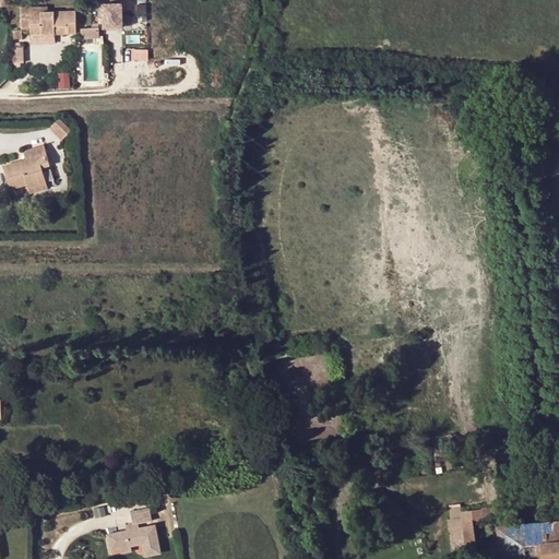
[(32,11),(32,6),(23,6),(23,28),(32,28),(32,34),(55,33),(55,25),(67,25),(67,34),(76,34),(76,11),(49,11),(32,11)]
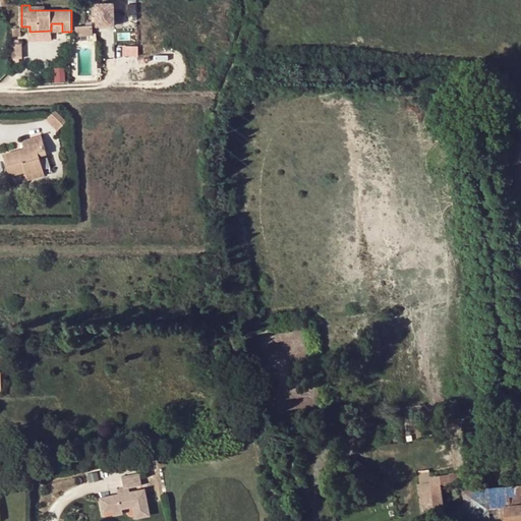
[(115,12),(98,12),(98,35),(116,35),(115,12)]
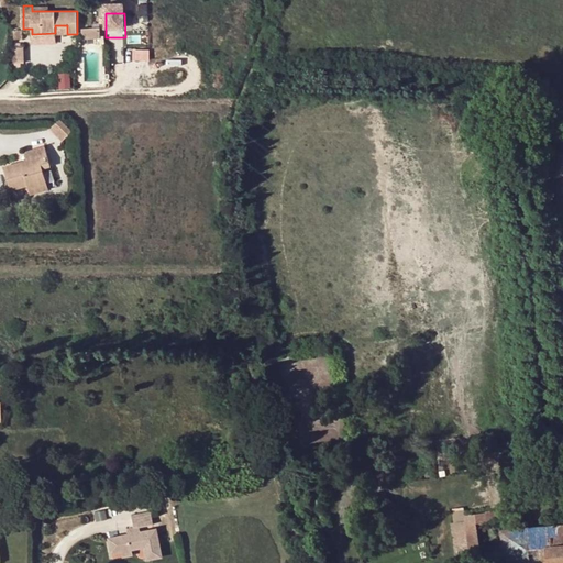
[(94,29),(84,29),(84,40),(94,39),(94,29)]
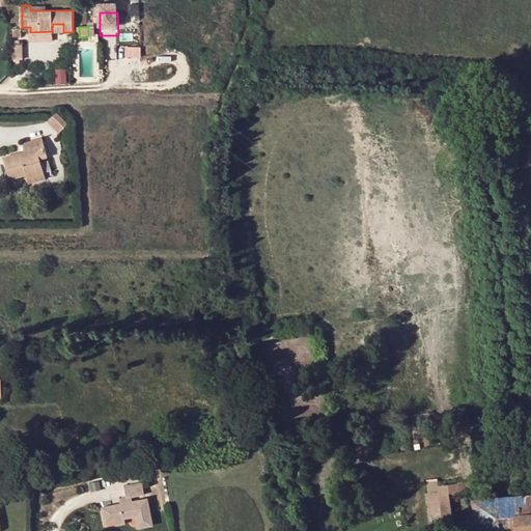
[(127,46),(127,54),(142,54),(142,46),(127,46)]
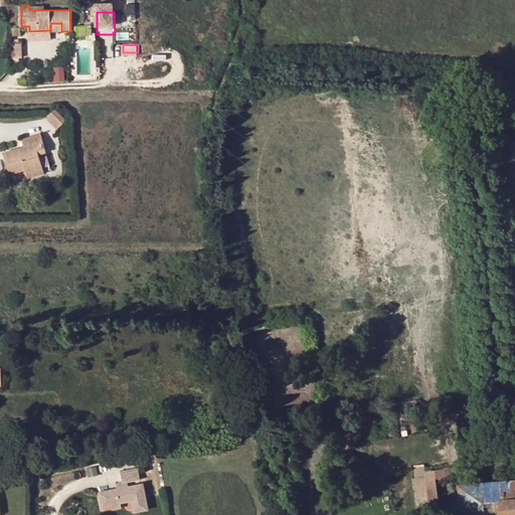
[(63,120),(52,109),(44,118),(55,129),(63,120)]
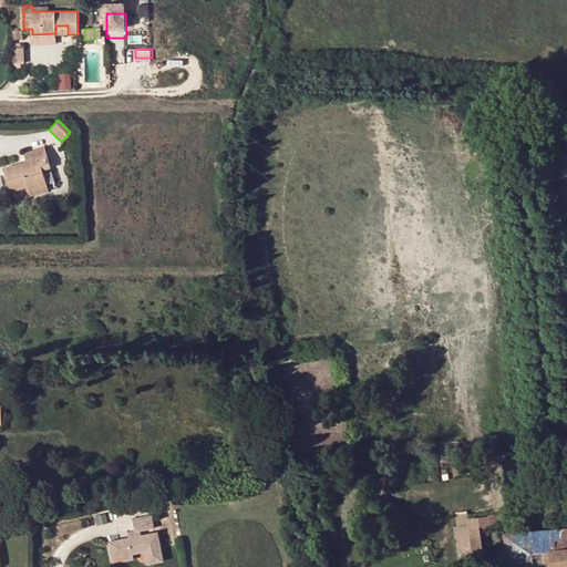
[(29,161),(24,162),(1,168),(9,192),(26,186),(27,191),(45,185),(41,169),(49,167),(43,147),(27,153),(29,161)]
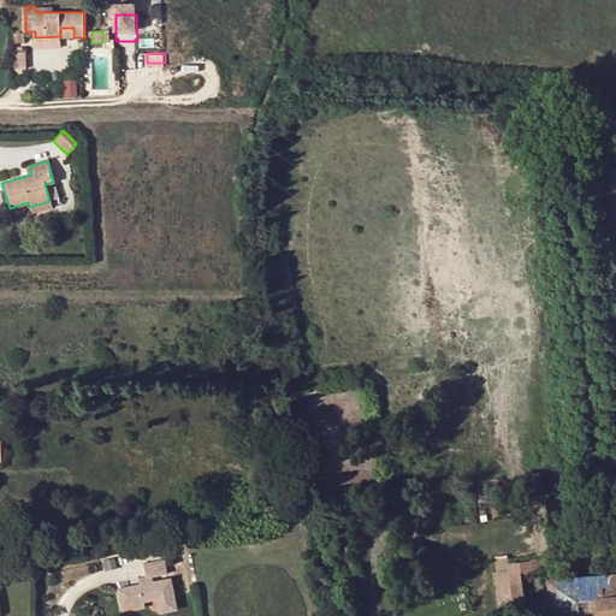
[(49,201),(29,207),(31,212),(51,206),(49,201)]
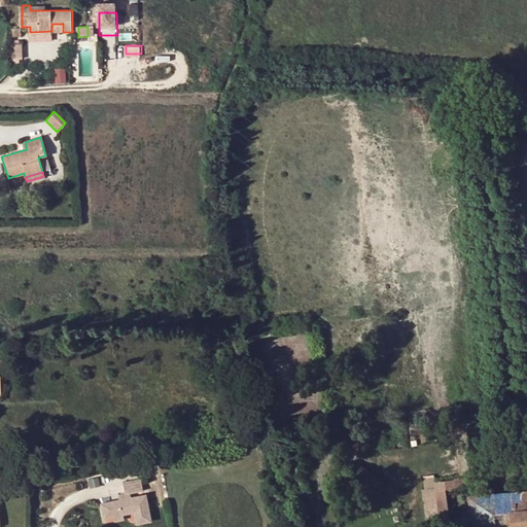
[(126,450),(113,455),(117,463),(129,458),(126,450)]
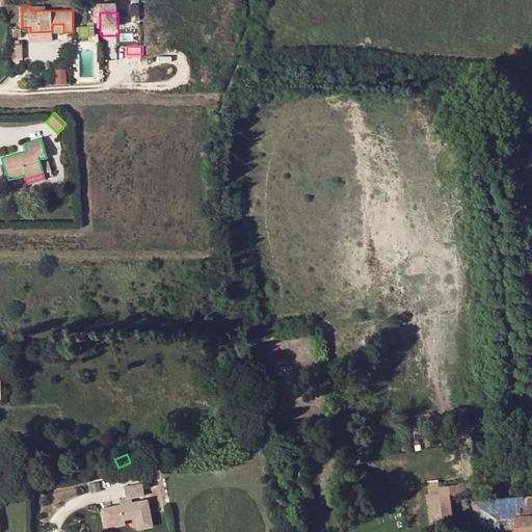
[(479,481),(468,483),(456,485),(457,495),(480,490),(479,481)]
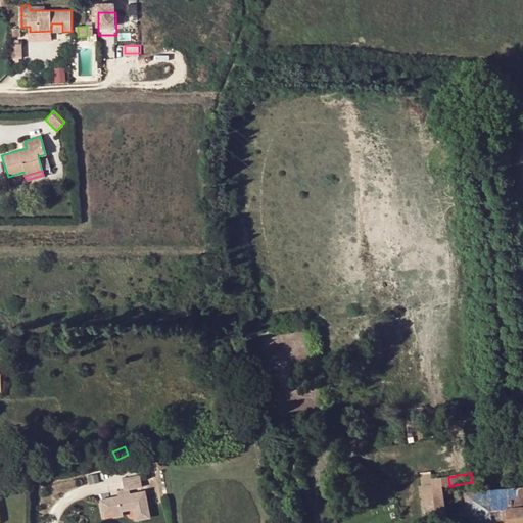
[(449,486),(448,477),(430,481),(437,522),(444,522),(439,488),(449,486)]
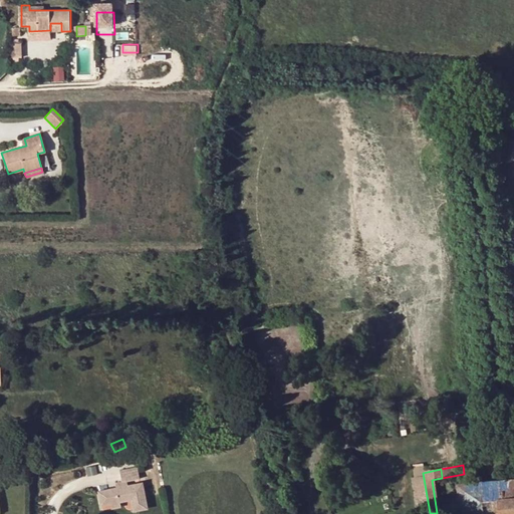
[(115,474),(117,484),(121,483),(136,481),(133,471),(115,474)]
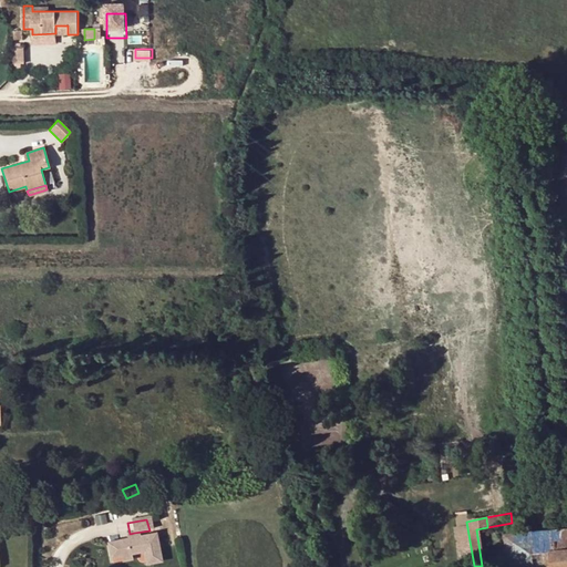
[(566,566),(566,528),(504,535),(506,566),(566,566)]
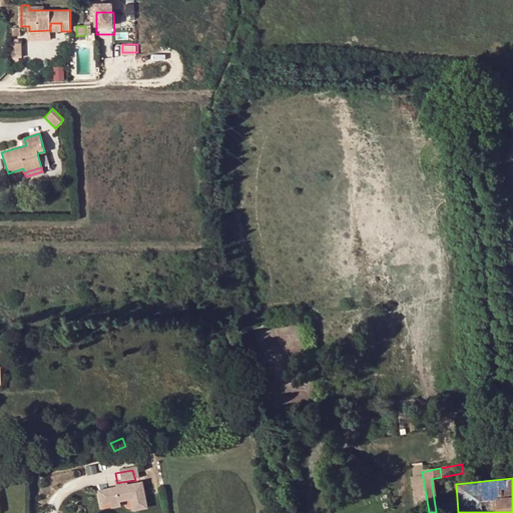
[(122,486),(111,488),(93,492),(96,506),(105,504),(115,503),(114,500),(124,499),(125,501),(125,503),(129,503),(131,511),(142,509),(137,485),(128,487),(128,485),(122,486)]
